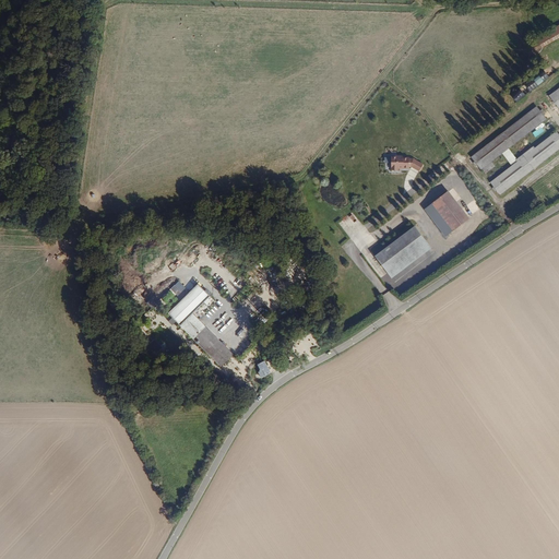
[(558,25),(543,35),(549,46),(558,39),(558,25)]
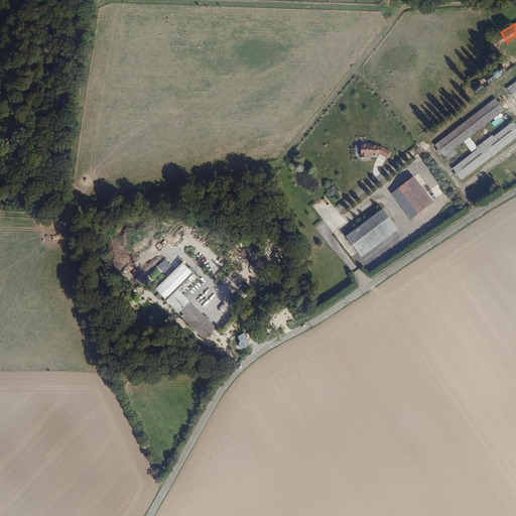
[(499,69),(474,88),(479,93),(503,74),(499,69)]
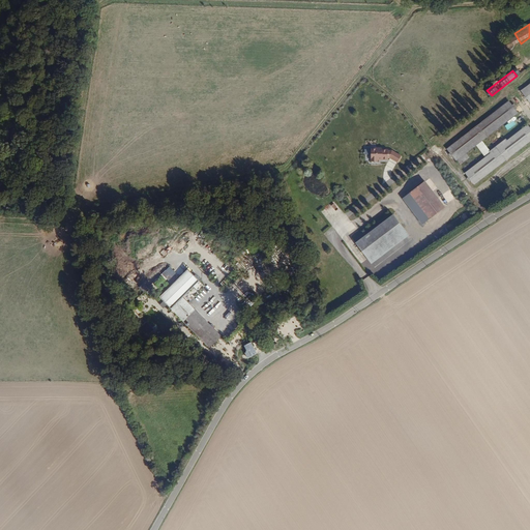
[(514,108),(510,102),(448,150),(451,153),(449,154),(451,158),(453,156),(457,160),(458,159),(466,153),(477,144),(488,156),(466,173),(469,177),(468,178),(470,181),(471,180),(474,184),(529,140),(529,127),(527,125),(507,142),(506,140),(492,151),(482,140),(519,114),(516,110),(518,109),(516,106),(514,108)]
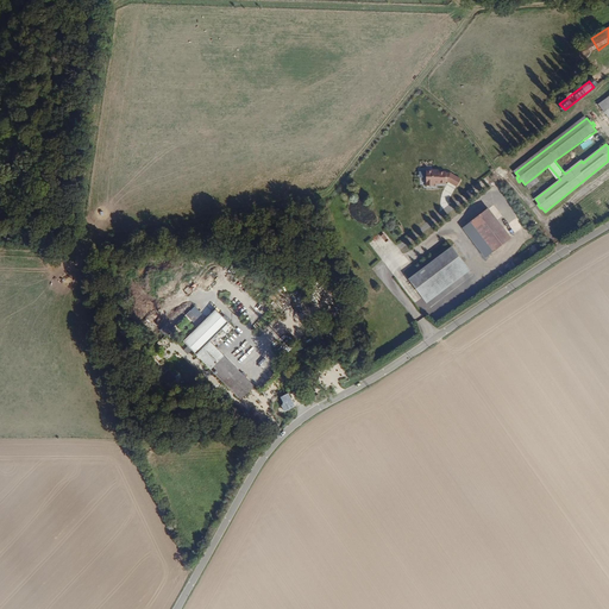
[(450,182),(453,175),(451,174),(447,174),(447,173),(440,173),(440,170),(427,170),(427,186),(435,186),(435,183),(435,182),(440,182),(440,183),(447,184),(447,182),(449,182),(450,182)]
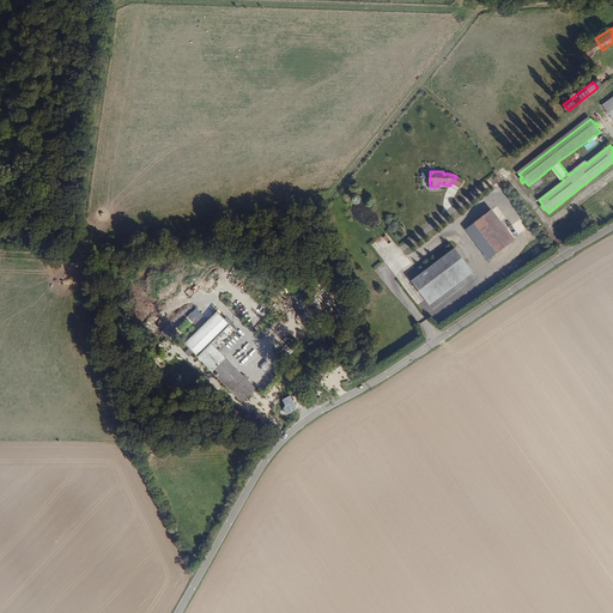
[(461,188),(465,181),(456,176),(453,183),(461,188)]
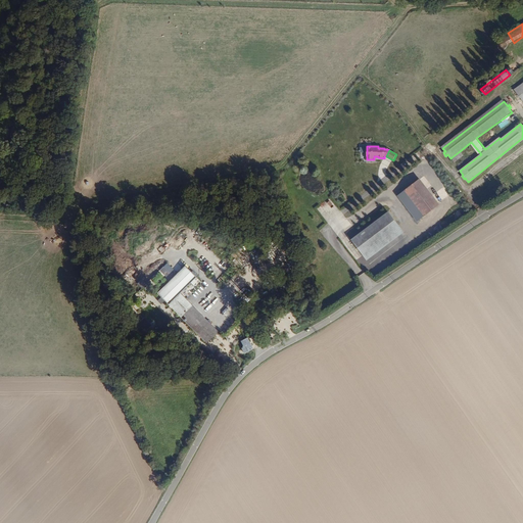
[(462,154),(460,151),(452,157),(454,161),(462,154)]
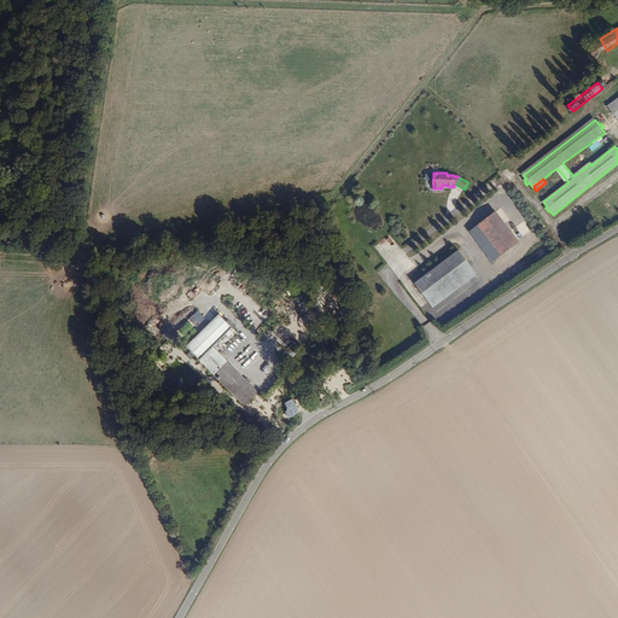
[(502,256),(520,243),(497,213),(479,226),(502,256)]
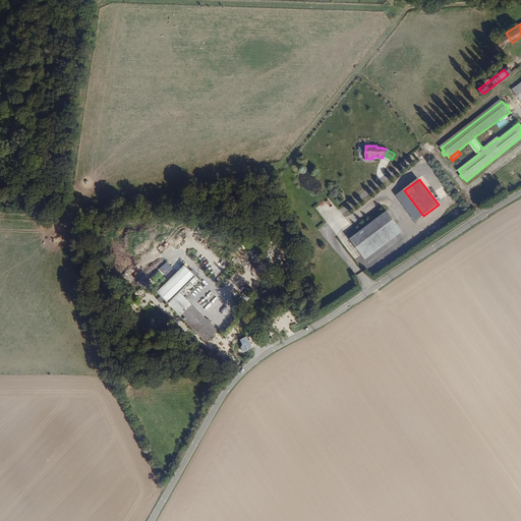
[(403,232),(388,212),(351,240),(366,259),(403,232)]
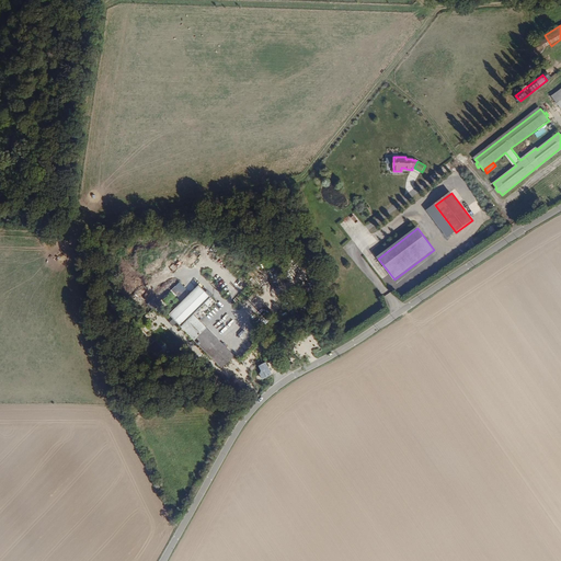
[(181,282),(170,292),(175,298),(186,288),(181,282)]
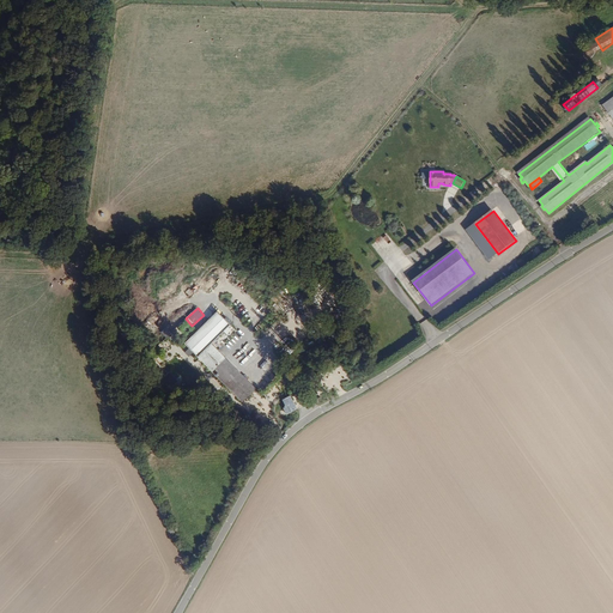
[(223,310),(190,340),(249,400),(263,387),(219,341),(237,325),(223,310)]
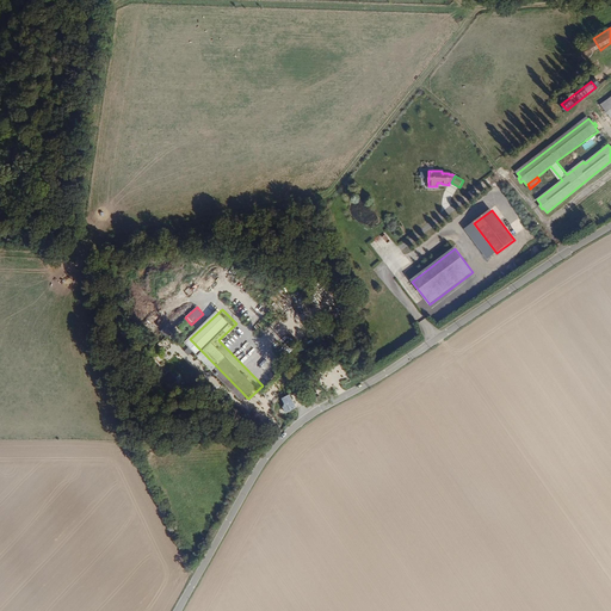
[(295,392),(282,400),(290,413),(303,406),(295,392)]
